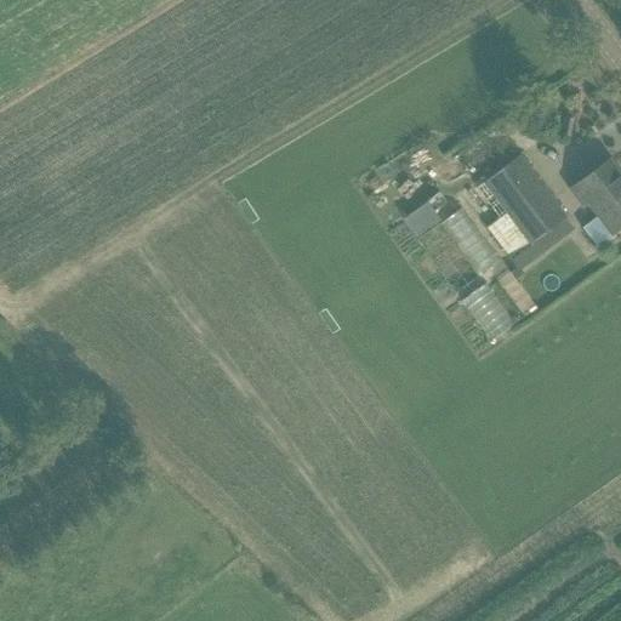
[(486,228),(510,261),(565,218),(519,157),(483,183),(506,215),(486,228)]
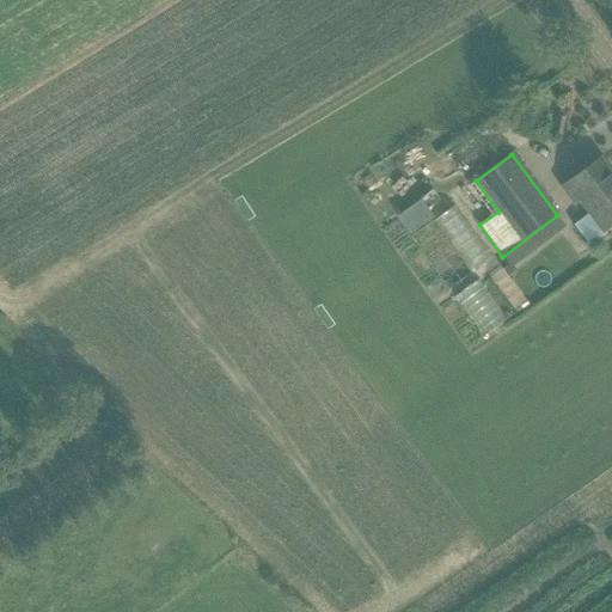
[(601,232),(611,224),(611,173),(600,158),(581,173),(561,188),(574,204),(579,201),(601,232)]
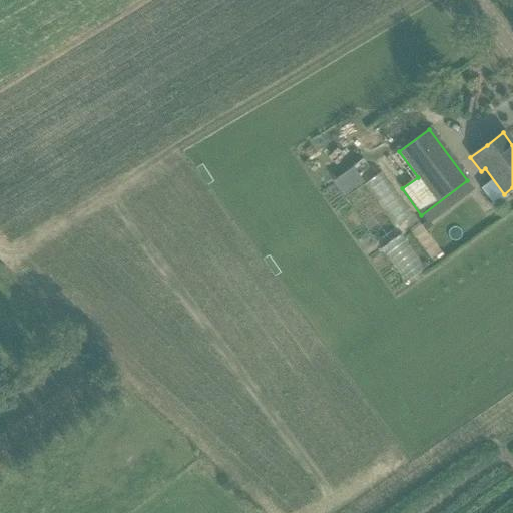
[(352,167),(333,181),(337,187),(357,173),(352,167)]
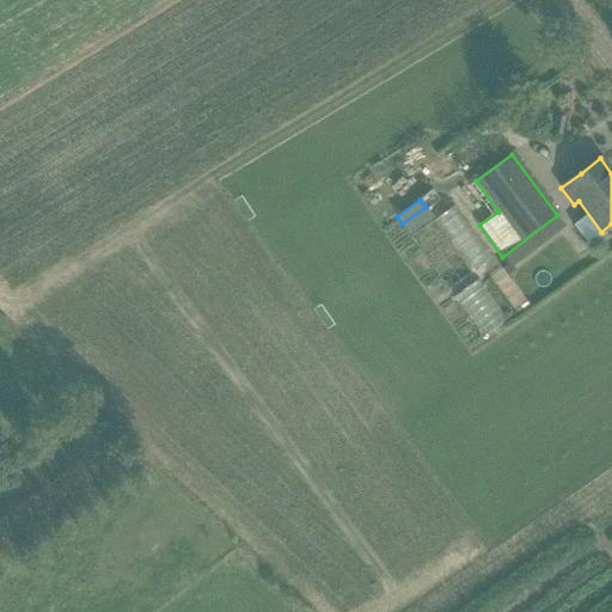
[(470,262),(445,280),(475,322),(500,304),(470,262)]
